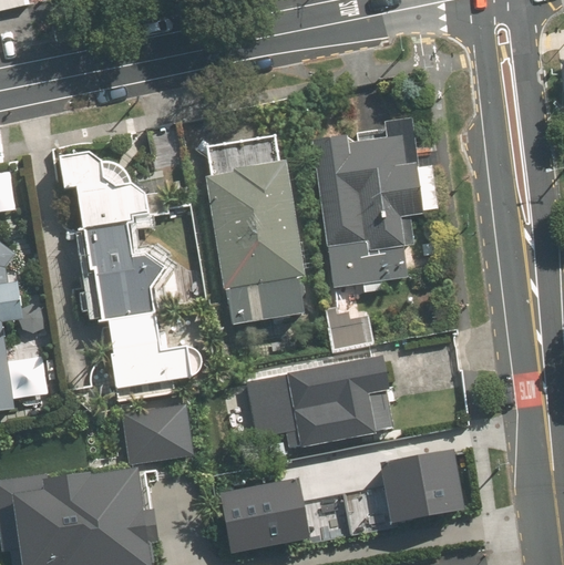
[(0,0),(3,12),(30,8),(28,0),(0,0)]
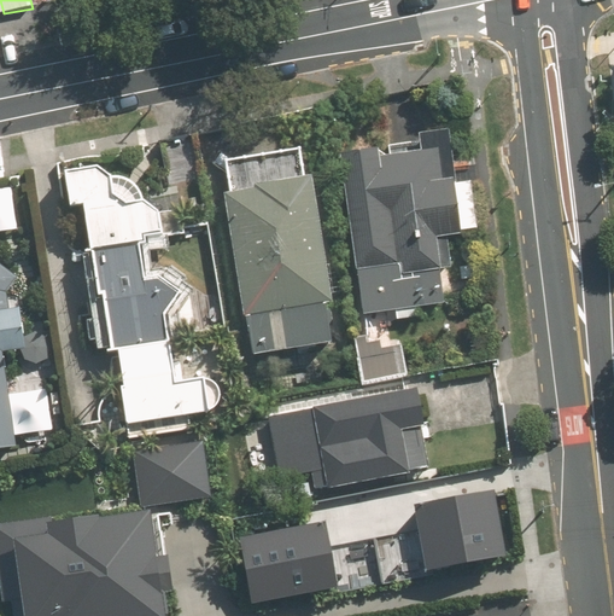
[(457,179),(450,127),(421,131),(422,139),(392,144),(393,154),(379,155),(378,146),(340,151),(357,265),(358,265),(366,313),(397,308),(399,319),(420,317),(419,304),(445,301),(440,267),(452,265),(450,251),(448,232),(461,231),(461,228),(477,226),(469,178),(457,179)]
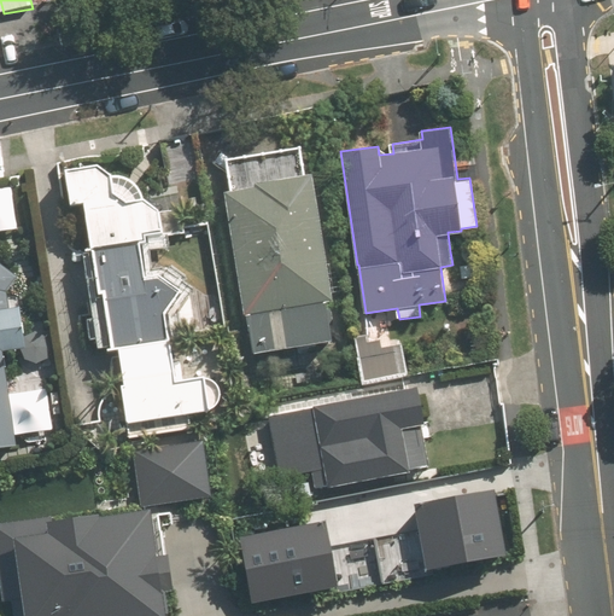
[(94,174),(93,161),(63,166),(69,202),(82,199),(97,292),(100,291),(109,348),(117,347),(123,383),(121,384),(129,437),(168,433),(165,418),(205,412),(208,411),(210,410),(212,407),(215,405),(217,402),(218,399),(220,396),(221,393),(220,389),(220,385),(217,382),(216,379),(212,377),(210,375),(208,375),(204,373),(200,372),(199,373),(171,377),(162,311),(177,286),(156,272),(141,274),(135,239),(144,238),(142,232),(159,230),(156,205),(139,195),(139,192),(136,189),(134,185),(132,182),(128,180),(124,179),(121,178),(117,176),(113,178),(110,179),(107,179),(106,173),(94,174)]
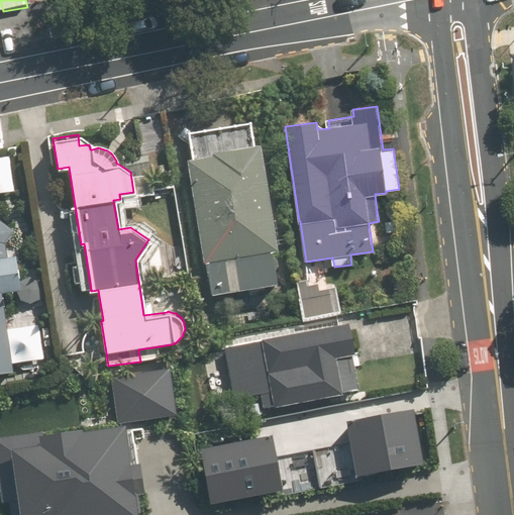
[(279,284),(274,251),(278,250),(261,143),(215,150),(216,153),(189,158),(205,262),(210,261),(214,294),(279,284)]
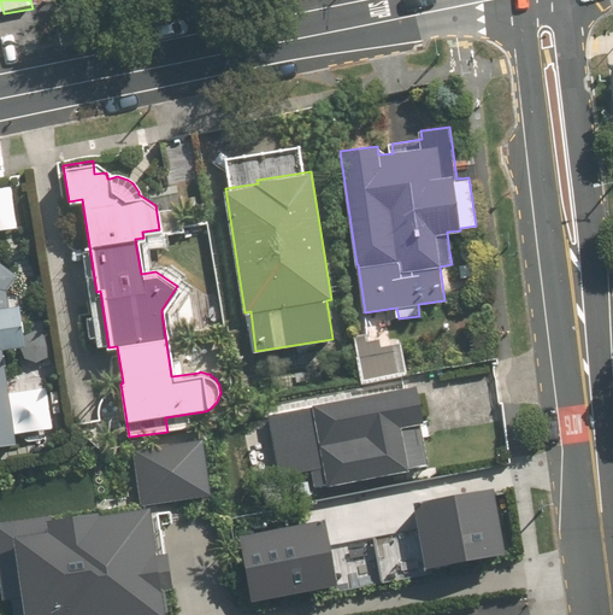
[(23,176),(0,180),(0,229),(34,223),(23,176)]
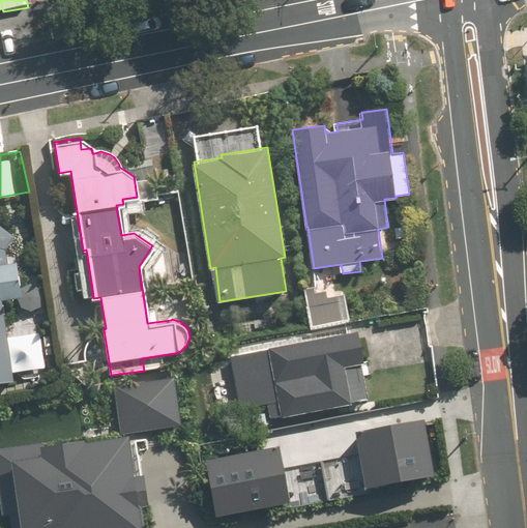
[(19,241),(0,227),(0,369),(11,368),(5,329),(8,329),(4,305),(23,302),(18,268),(13,269),(10,253),(19,241)]
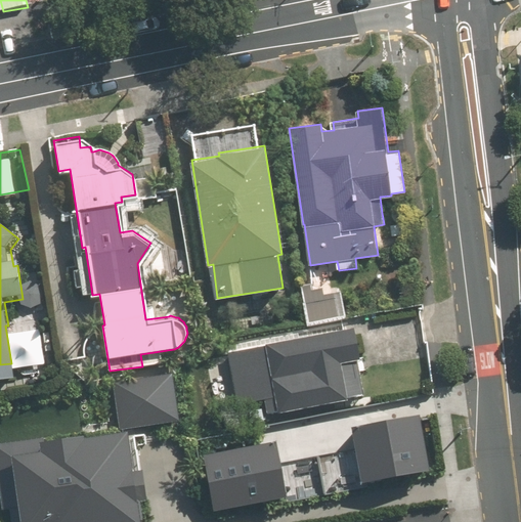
[(305,286),(312,324),(351,318),(347,292),(327,295),(326,289),(316,290),(315,285),(305,286)]
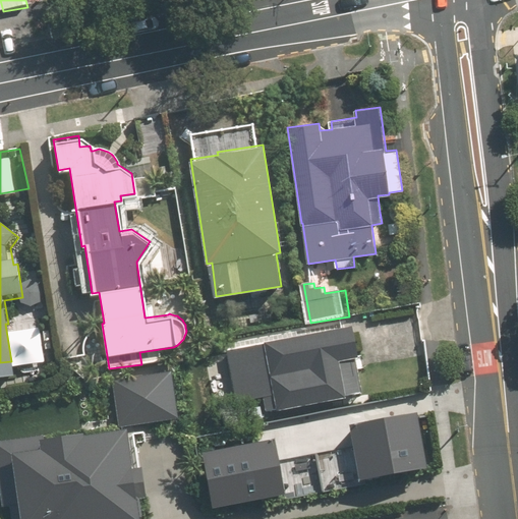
[(266,344),(245,348),(232,350),(240,399),(263,396),(264,395),(267,407),(276,405),(277,407),(355,395),(348,357),(358,356),(352,325),(265,339),(266,344)]
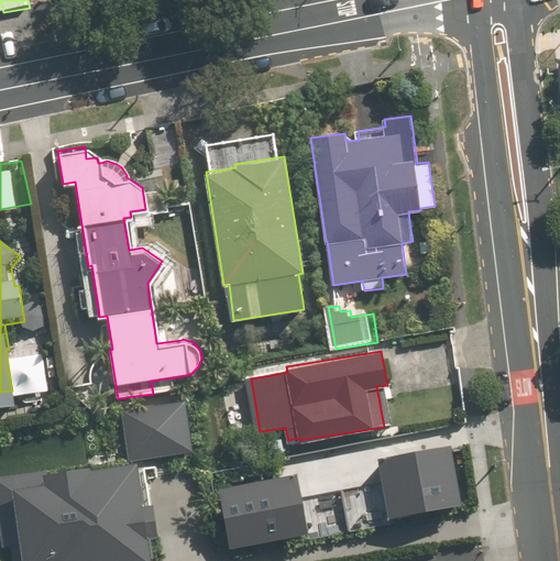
[(124,410),(132,457),(196,447),(189,400),(124,410)]
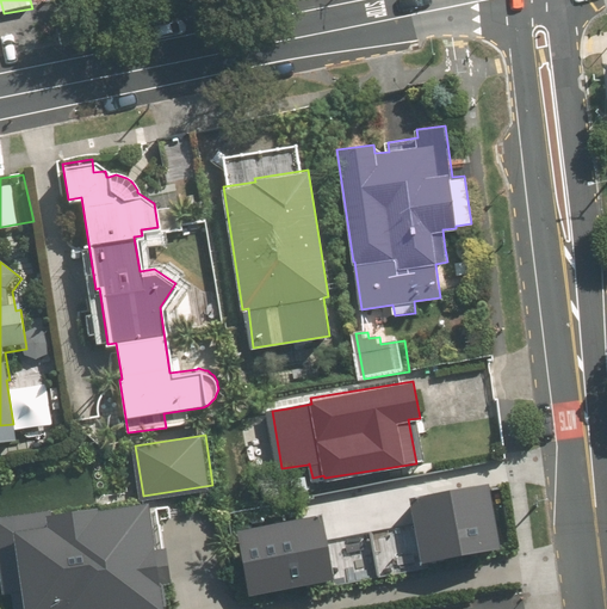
[(462,487),(406,496),(415,563),(472,554),(462,487)]
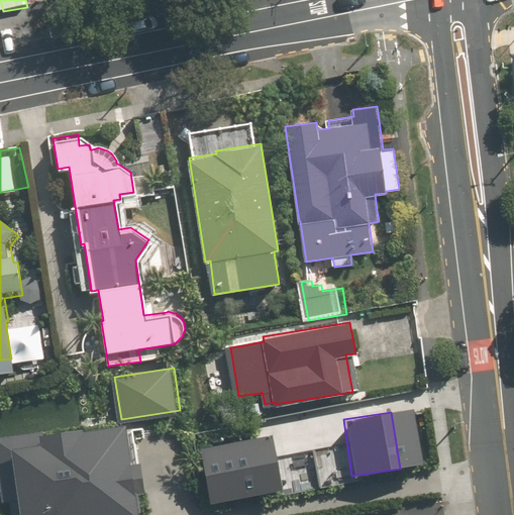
[(211,502),(295,486),(290,455),(288,456),(281,420),(213,433),(218,462),(204,465),(211,502)]
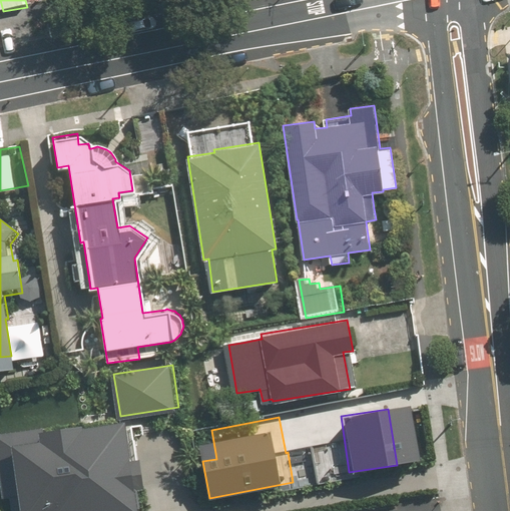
[(126,433),(125,428),(44,439),(43,428),(0,433),(0,447),(9,510),(18,510),(141,510),(139,494),(142,493),(136,448),(134,448),(132,432),(126,433)]
